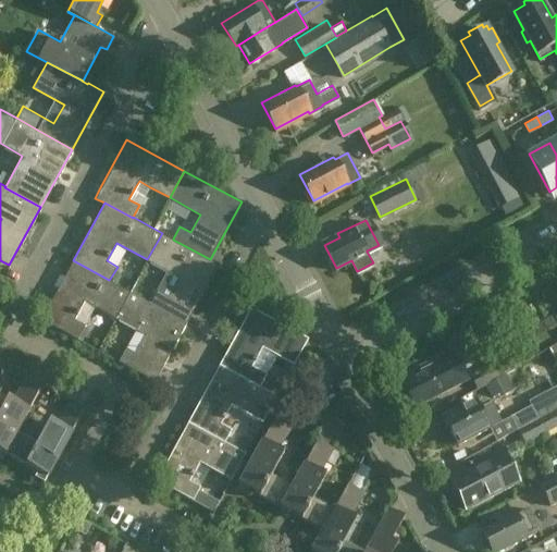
[(150,303),(186,322),(218,264),(210,259),(173,240),(173,238),(162,233),(147,259),(178,277),(169,294),(158,289),(150,302),(150,303)]
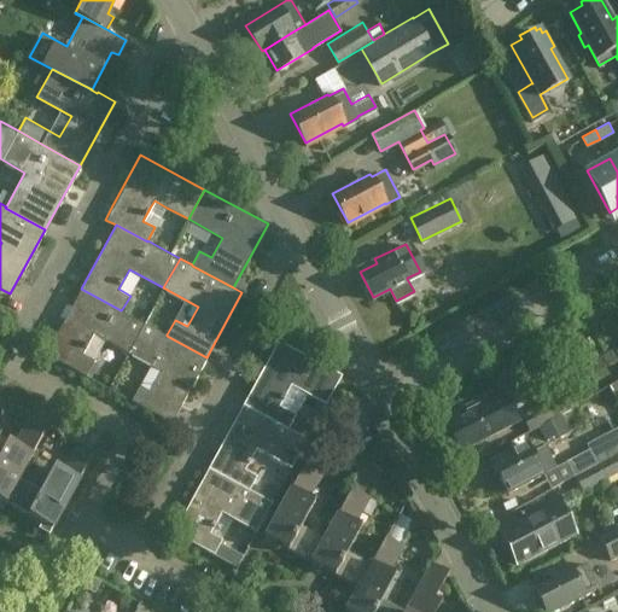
[(86,374),(94,359),(83,353),(94,332),(129,351),(145,321),(122,309),(121,310),(81,289),(46,353),(86,374)]
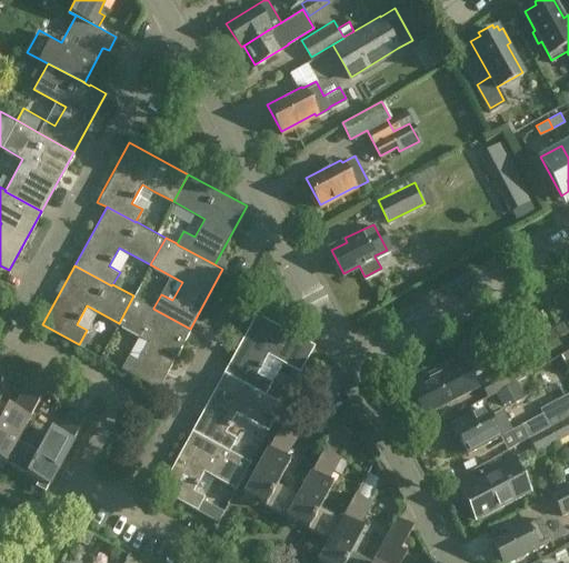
[(149,340),(139,359),(129,353),(121,368),(158,386),(190,329),(153,309),(153,308),(133,295),(119,323),(149,340)]
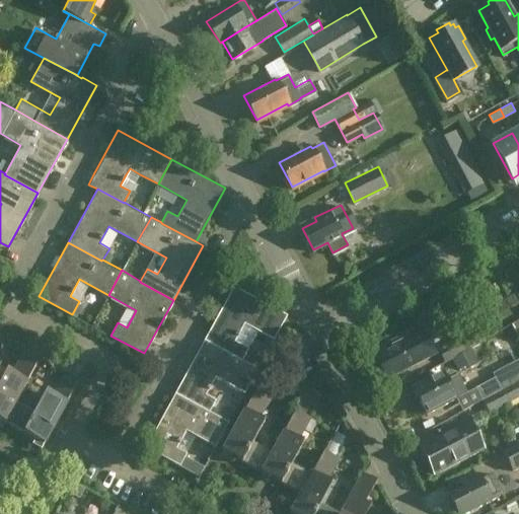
[(242,358),(249,347),(235,339),(244,321),(274,338),(287,313),(233,284),(204,338),(241,358),(242,358)]
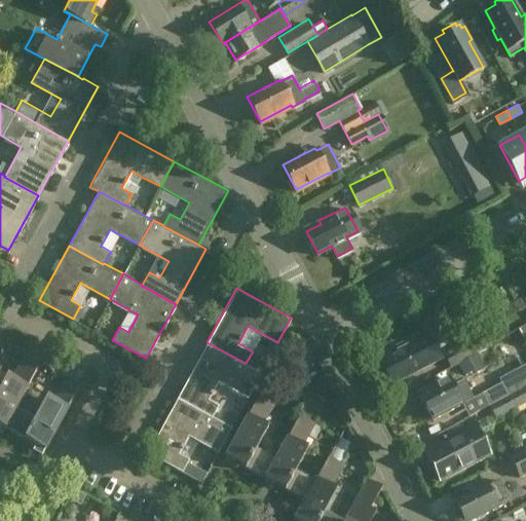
[(449,302),(419,319),(428,334),(430,338),(431,338),(459,323),(449,302)]
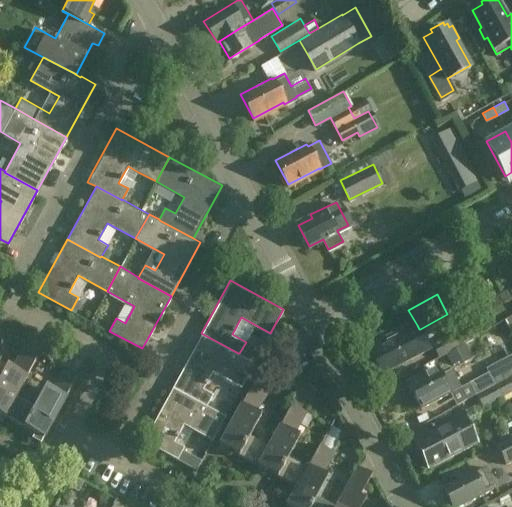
[(472,320),(452,331),(459,344),(464,341),(479,332),(472,320)]
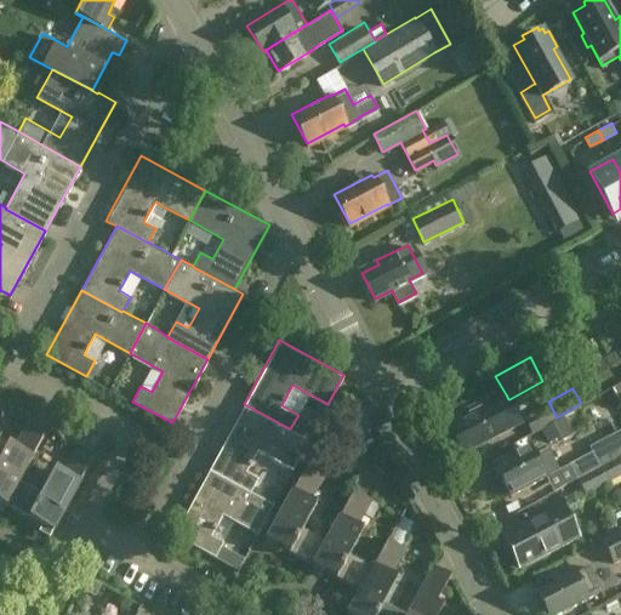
[(456,449),(461,449),(462,451),(496,434),(520,422),(510,399),(508,399),(506,394),(483,406),(482,404),(468,411),(469,415),(449,425),(456,438),(453,442),(456,449)]
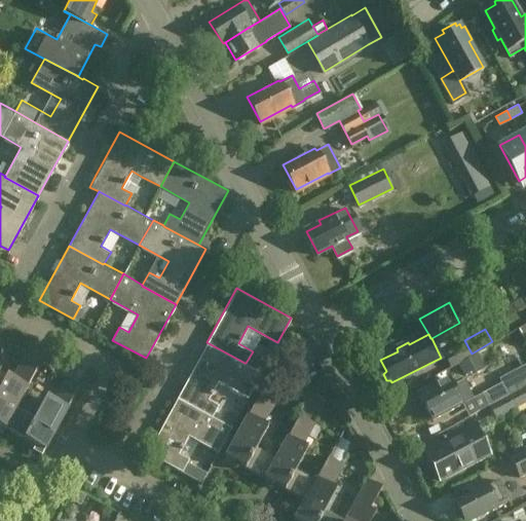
[(296,364),(312,357),(305,340),(289,347),(296,364)]
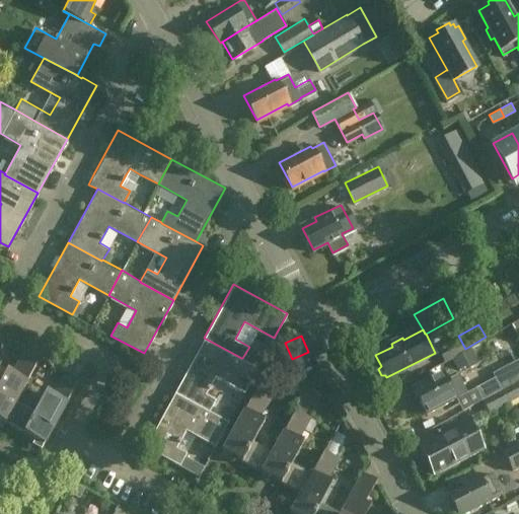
[(210,410),(210,409),(216,397),(206,392),(215,375),(244,391),(258,366),(242,358),(241,358),(204,338),(175,391),(210,410)]
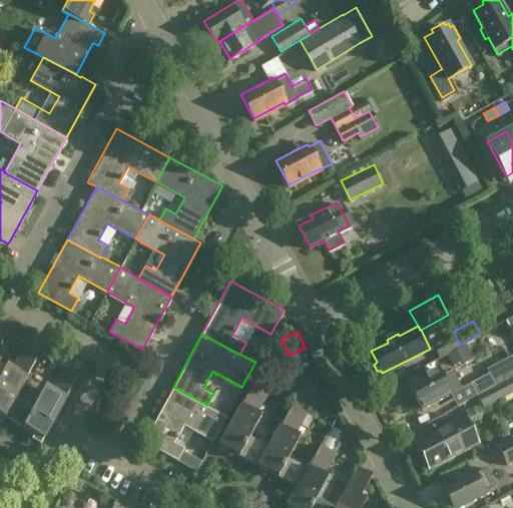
[(473,357),(465,342),(460,345),(447,352),(453,364),(459,361),(461,364),(473,357)]
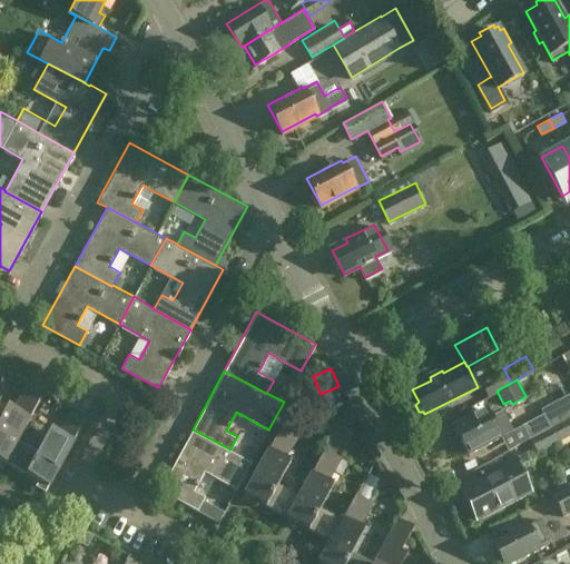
[(0,417),(0,457),(5,461),(18,437),(42,392),(27,383),(13,407),(8,404),(0,417)]
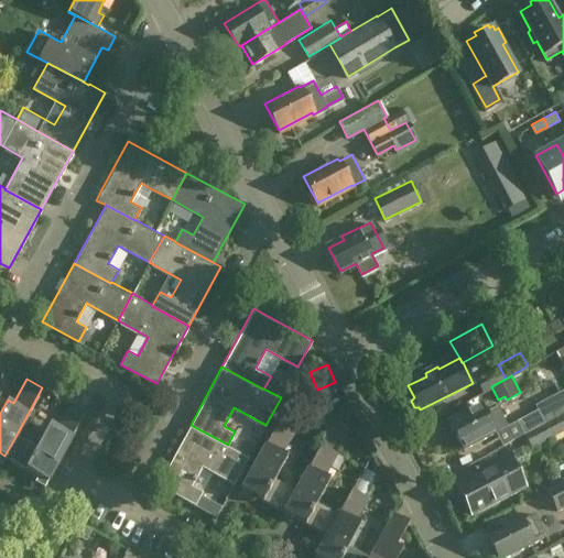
[(39,445),(18,433),(4,456),(47,479),(72,434),(72,435),(85,411),(69,402),(56,426),(51,423),(39,445)]
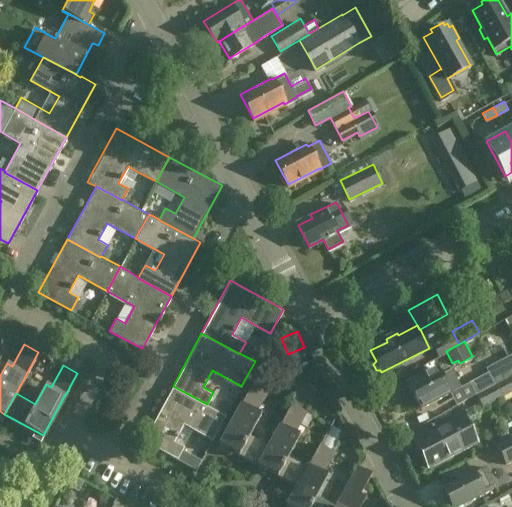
[(436,366),(407,381),(421,407),(450,392),(449,391),(460,386),(450,368),(440,373),(436,366)]
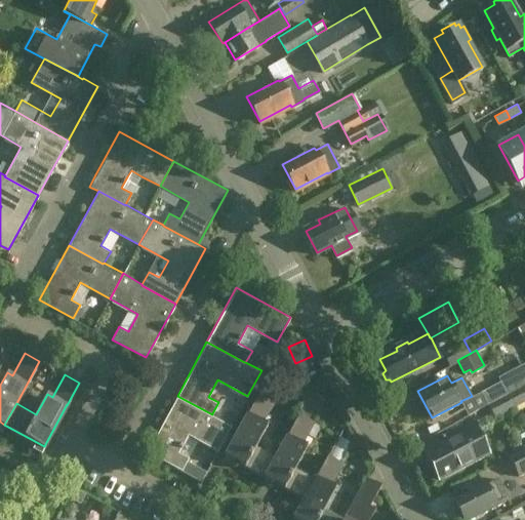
[(500,380),(480,390),(487,403),(487,402),(507,393),(500,380)]
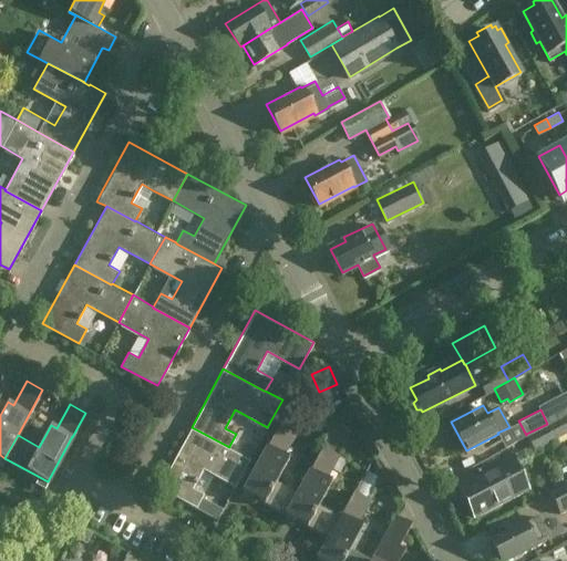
[(566,413),(547,424),(526,434),(534,449),(566,432),(566,413)]
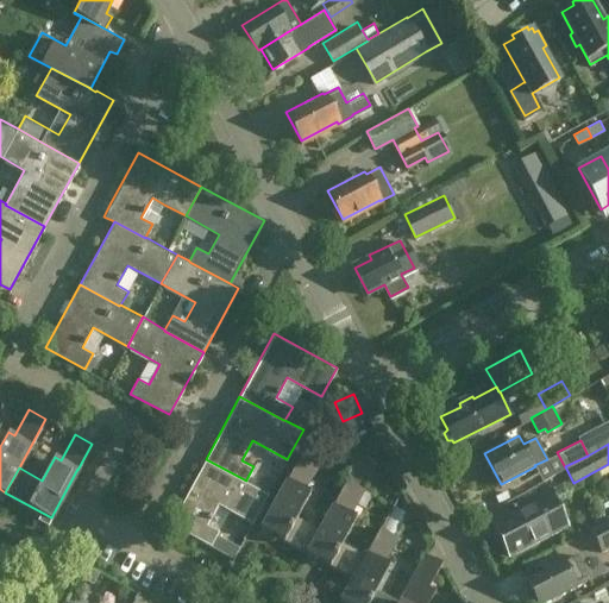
[(320,528),(320,529),(308,552),(352,576),(353,576),(366,556),(366,553),(344,541),(358,517),(351,513),(380,459),(364,451),(349,478),(347,477),(320,528)]
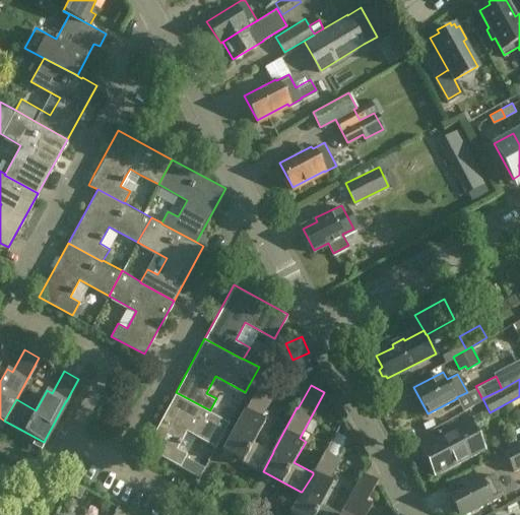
[(263,471),(273,452),(273,451),(254,441),(265,420),(260,417),(272,394),(258,387),(223,450),(263,471)]
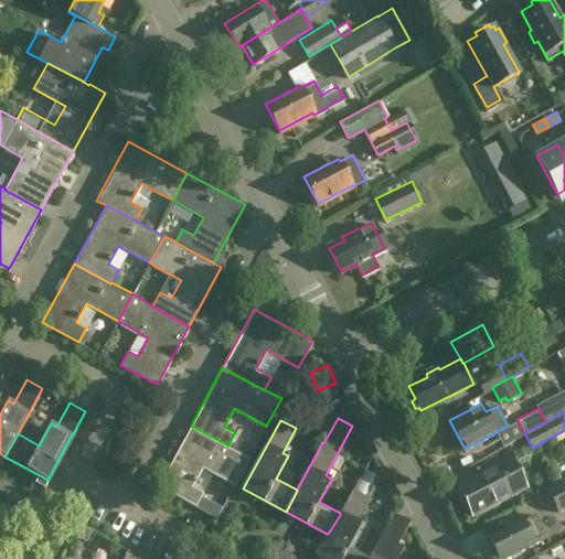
[(234,484),(249,455),(228,444),(228,445),(191,426),(159,484),(195,505),(203,492),(192,485),(202,468),(234,484)]
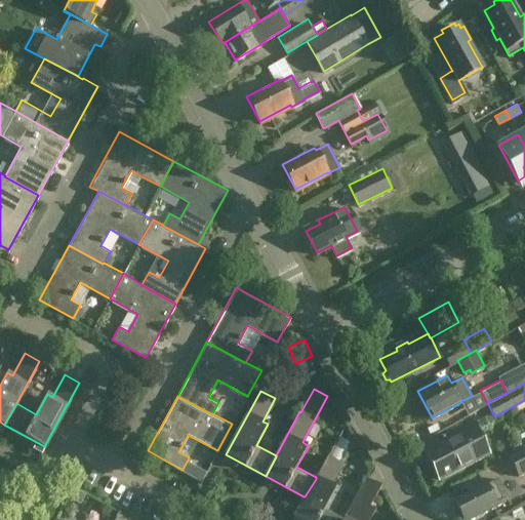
[(427,447),(460,430),(455,420),(421,438),(427,447)]
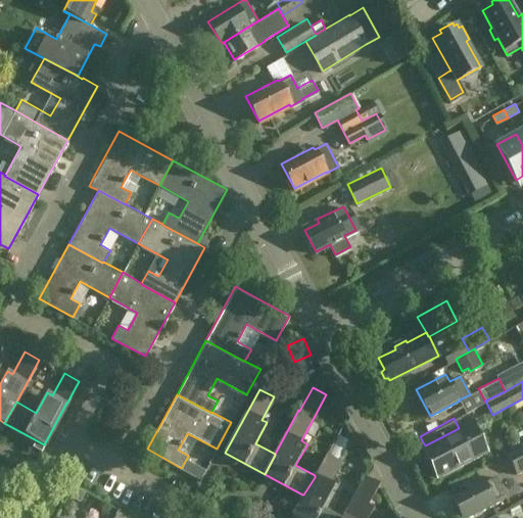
[(444,444),(426,454),(437,476),(487,452),(473,424),(442,440),(444,444)]
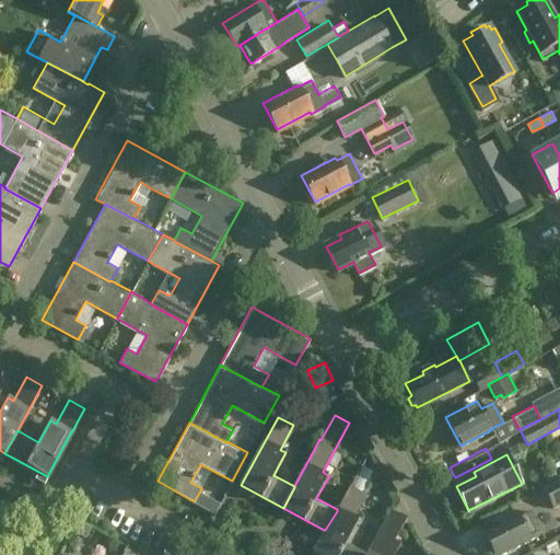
[(559,476),(543,486),(552,507),(559,503),(559,476)]
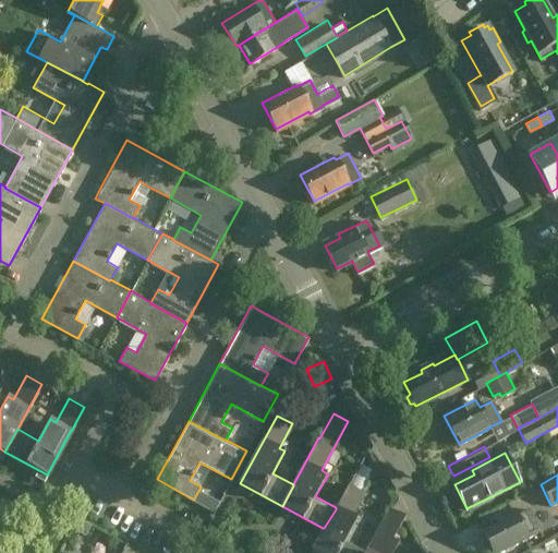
[(317,552),(365,552),(366,552),(366,551),(346,540),(358,519),(351,515),(364,491),(349,483),(336,507),(336,509),(324,528),(323,528),(312,550),(317,552)]
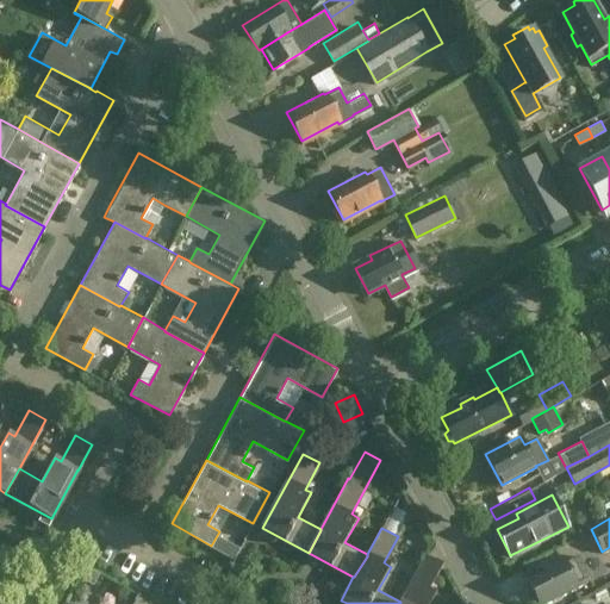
[(429,603),(436,591),(430,587),(443,564),(425,554),(400,602),(400,603),(399,603),(429,603)]
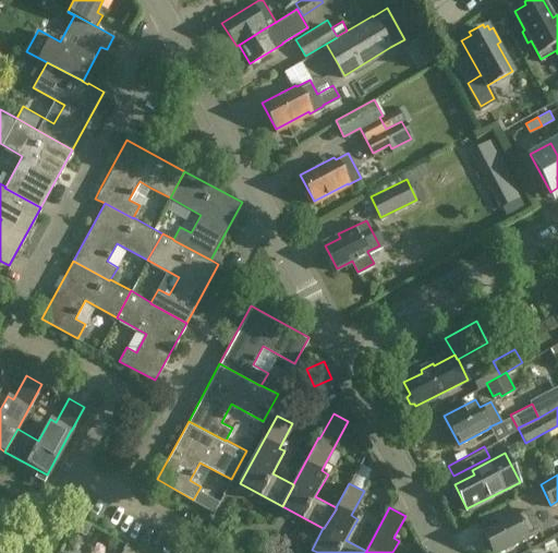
[(500,517),(501,520),(483,530),(488,541),(486,544),(488,551),(493,551),(493,552),(496,552),(528,538),(526,537),(540,530),(529,507),(517,514),(514,511),(500,517)]
